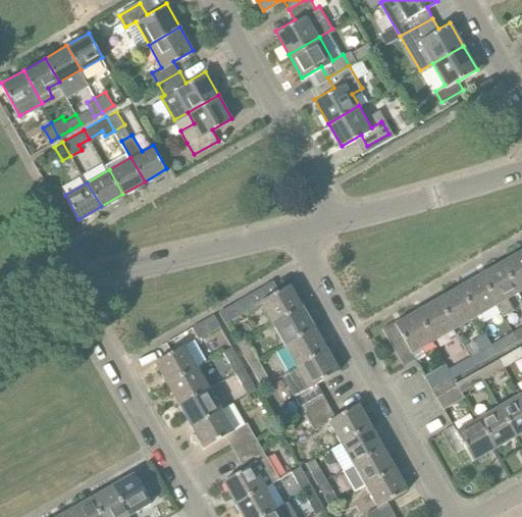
[(519,290),(521,288),(521,248),(502,260),(519,290)]
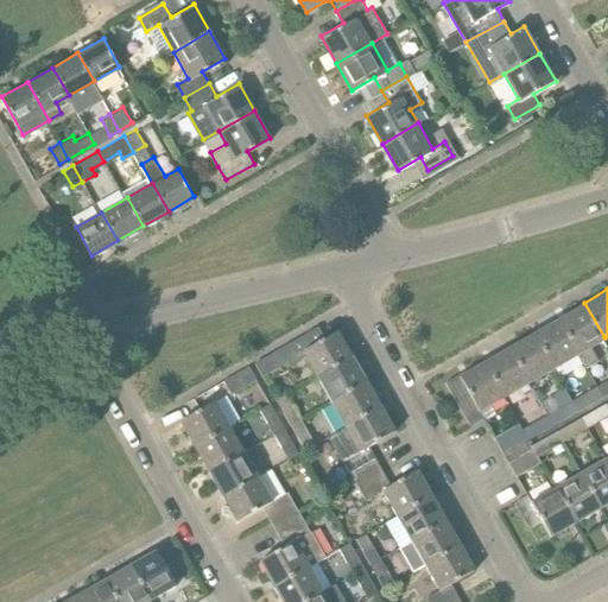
[(580,352),(605,337),(584,303),(561,317),(580,352)]
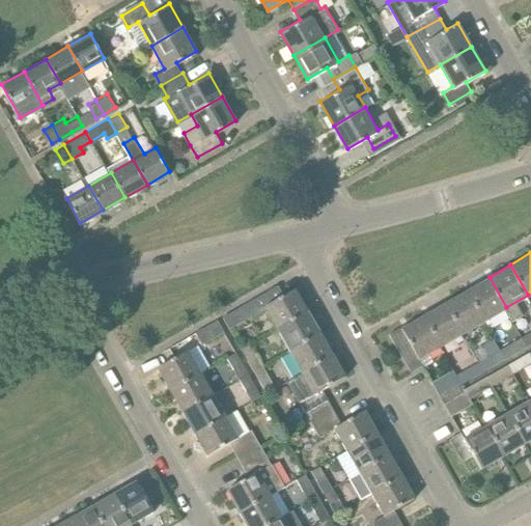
[(485,320),(506,307),(490,277),(468,289),(485,320)]
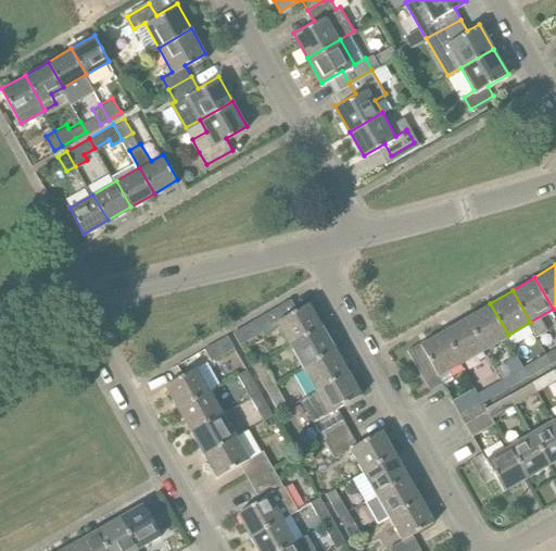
[(290,342),(321,324),(308,301),(297,308),(291,297),(270,308),(277,320),(290,342)]
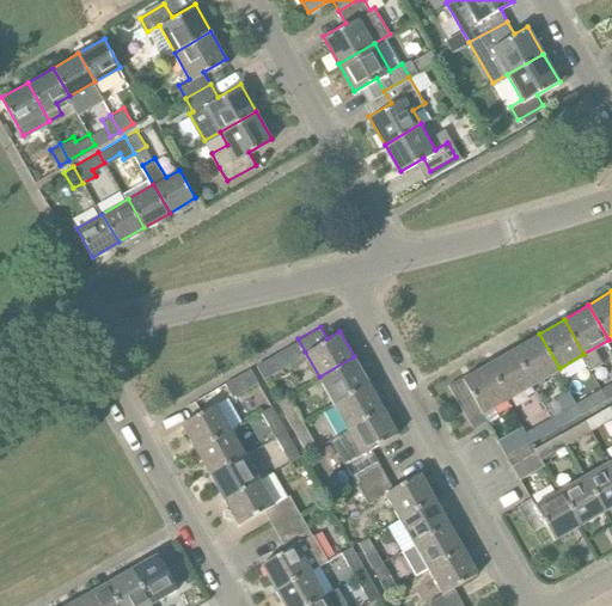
[(534,381),(560,368),(539,334),(514,347),(534,381)]
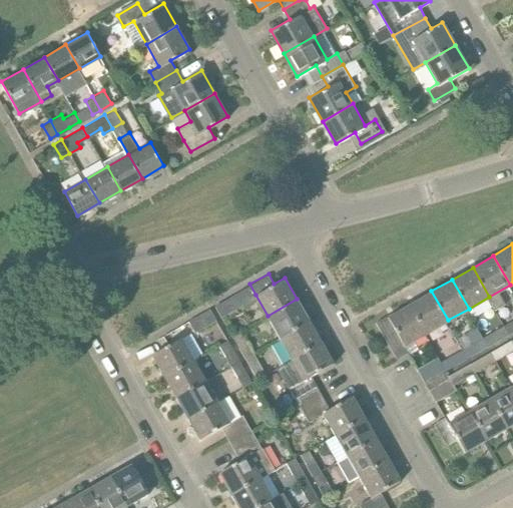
[(427,332),(448,320),(431,291),(411,303),(427,332)]
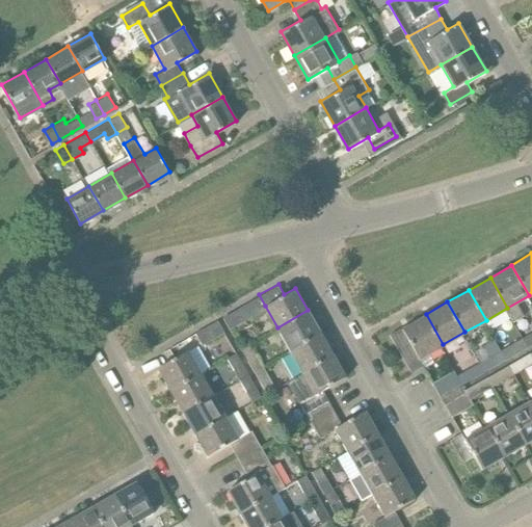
[(250,313),(244,302),(222,315),(230,326),(251,314),(250,313)]
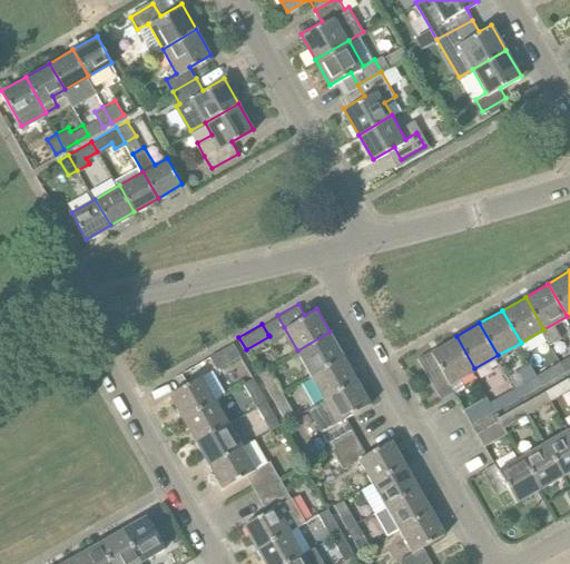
[(311,374),(343,355),(330,332),(297,350),(311,374)]
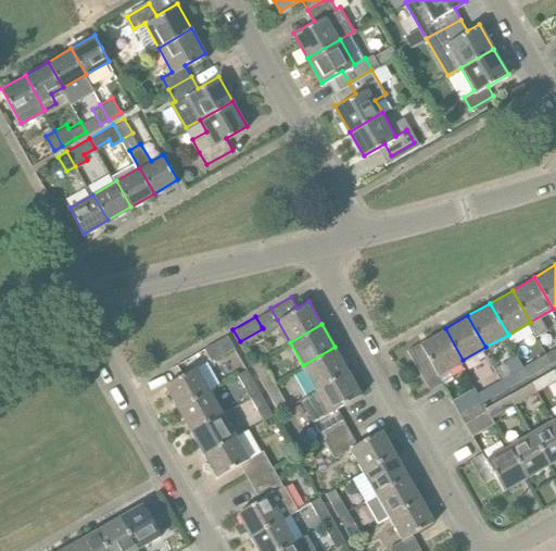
[(438,374),(450,367),(463,360),(445,328),(408,349),(430,387),(441,380),(438,374)]
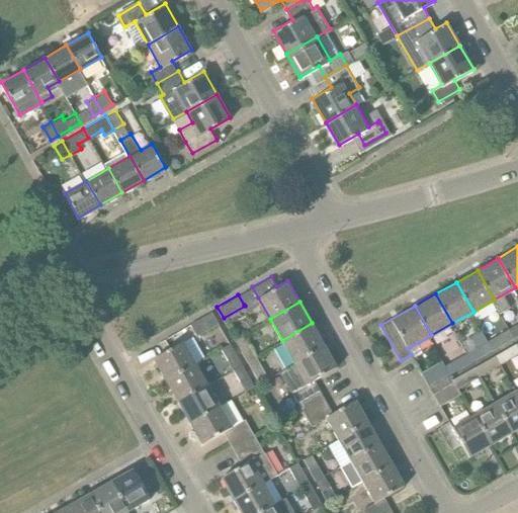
[(189,322),(196,334),(218,321),(211,310),(189,322)]
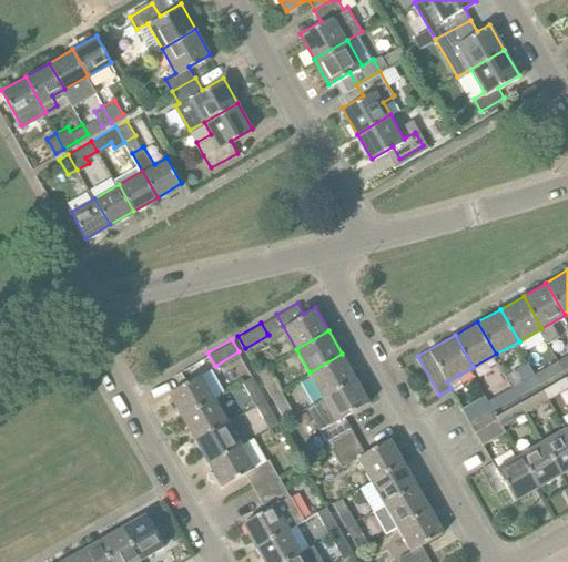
[(567,351),(557,358),(563,368),(567,365),(567,351)]
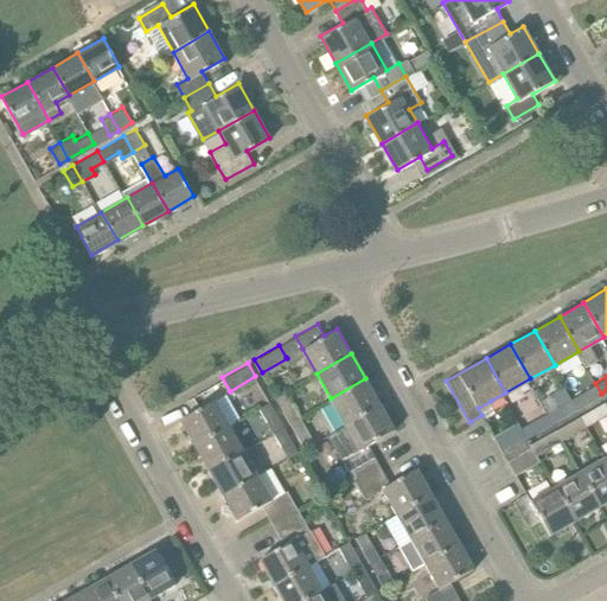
[(345,423),(379,403),(365,378),(331,398),(345,423)]
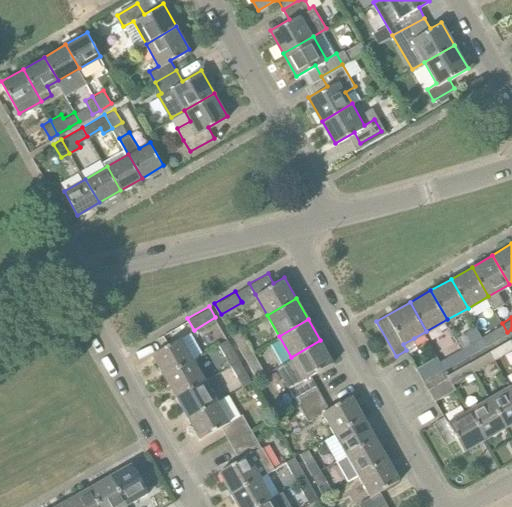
[(502,323),(492,330),(496,338),(507,332),(502,323)]
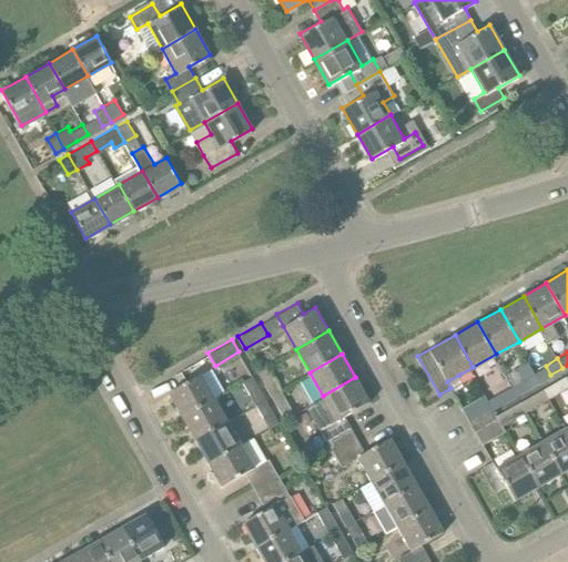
[(535,371),(523,379),(528,388),(540,381),(535,371)]
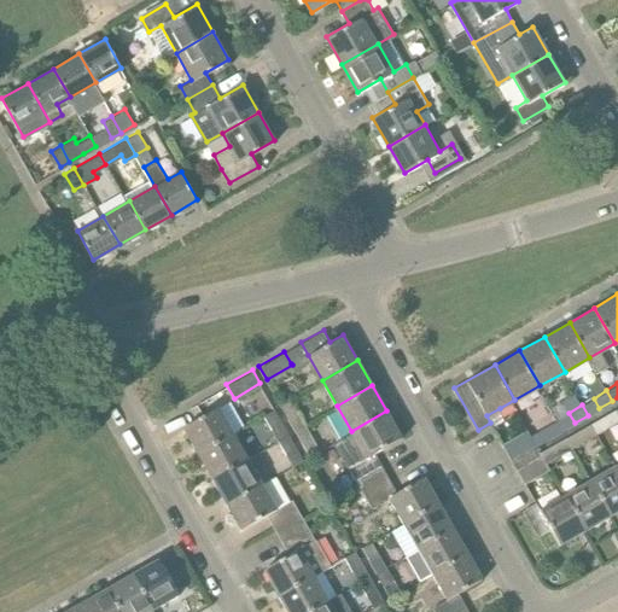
[(232,431),(231,430),(217,406),(182,426),(197,452),(232,431)]
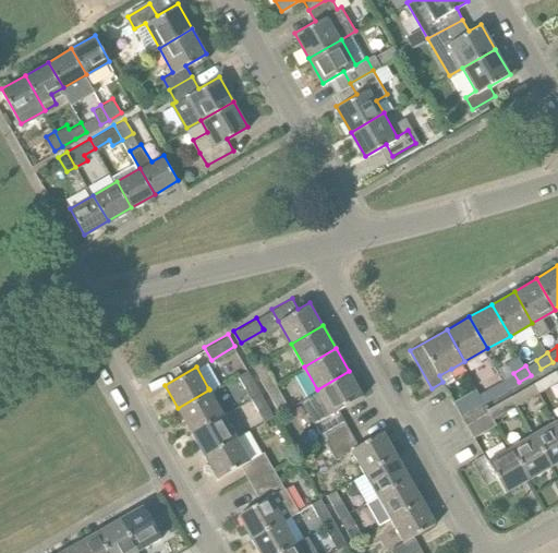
[(238,373),(244,385),(253,380),(246,368),(238,373)]
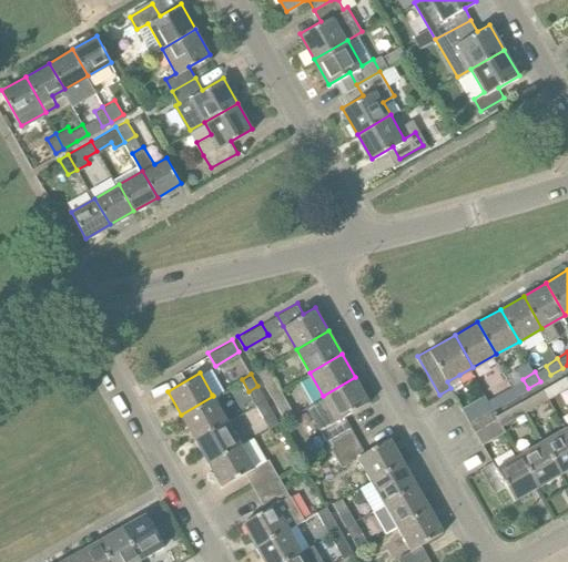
[(264,382),(271,395),(281,389),(273,377),(264,382)]
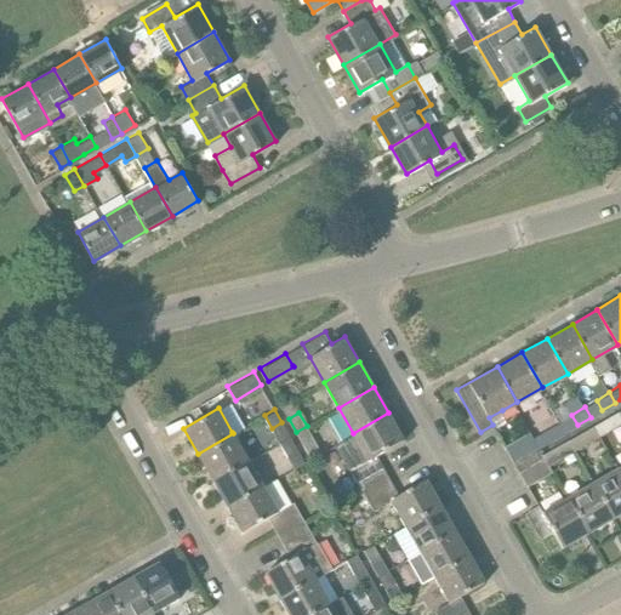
[(351,468),(376,454),(403,438),(388,413),(353,433),(336,443),(351,468)]
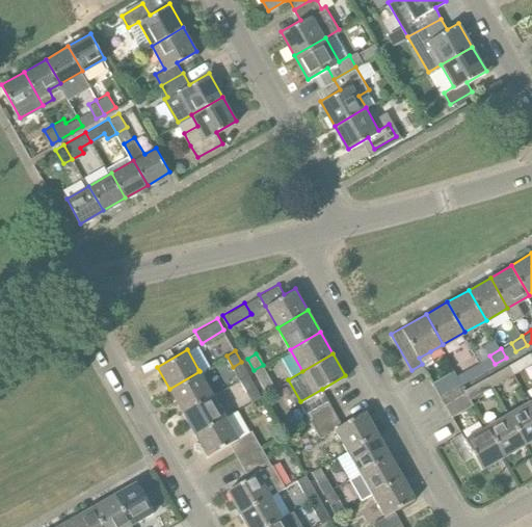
[(514,372),(525,366),(520,357),(509,363),(514,372)]
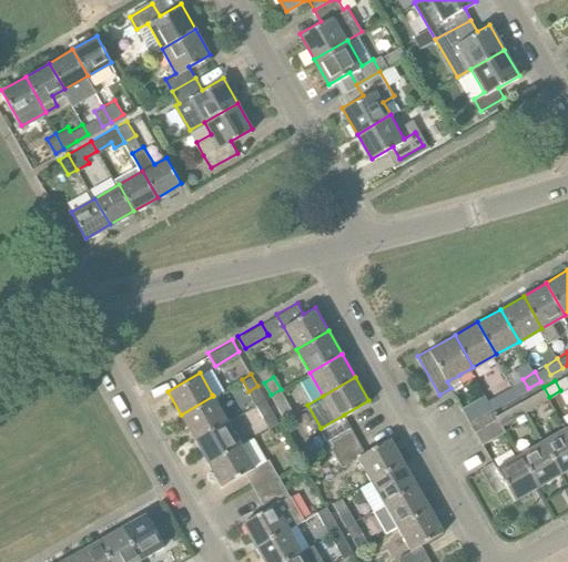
[(511,385),(498,392),(505,401),(517,395),(511,385)]
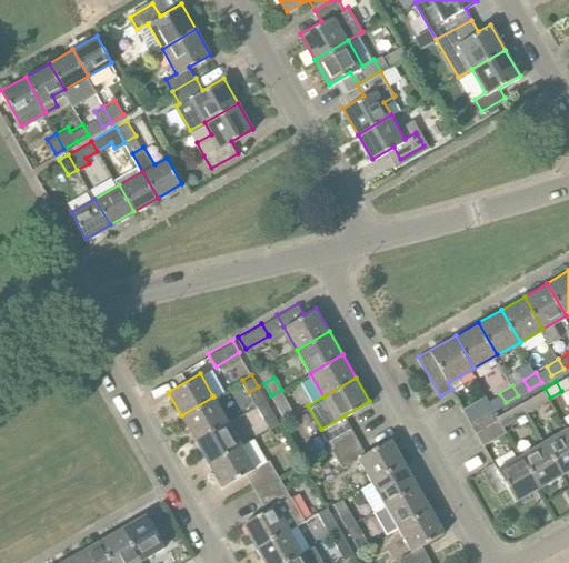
[(470,420),(492,406),(489,399),(486,393),(462,406),(470,420)]
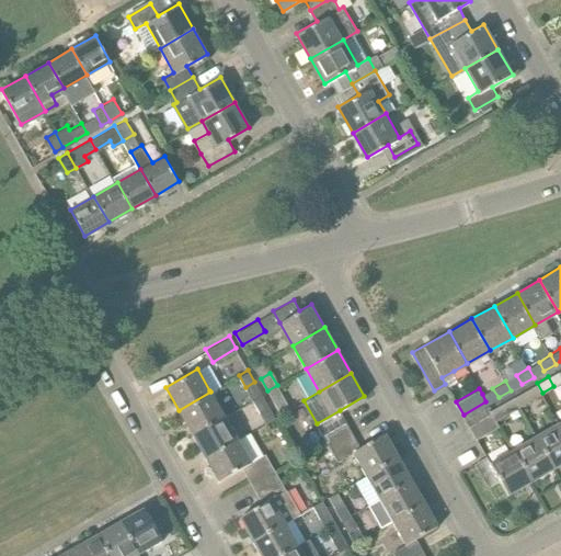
[(519,406),(530,399),(525,389),(514,396),(519,406)]
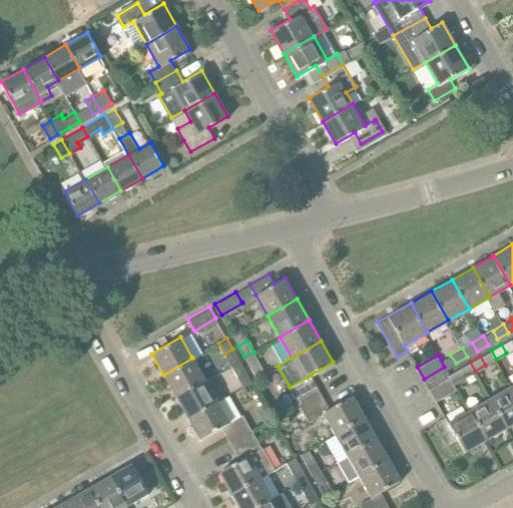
[(175,396),(204,380),(192,358),(163,375),(175,396)]
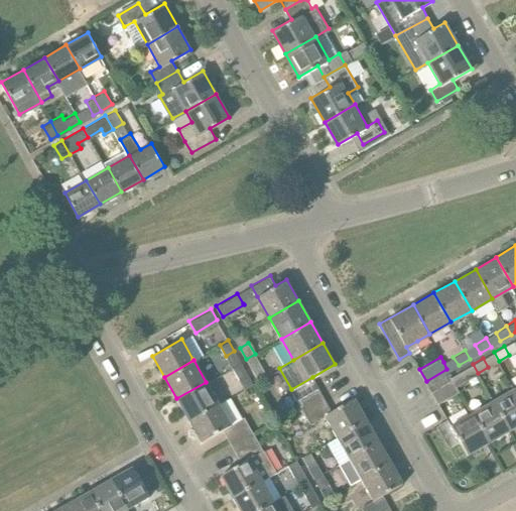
[(237,377),(246,372),(241,362),(232,367),(237,377)]
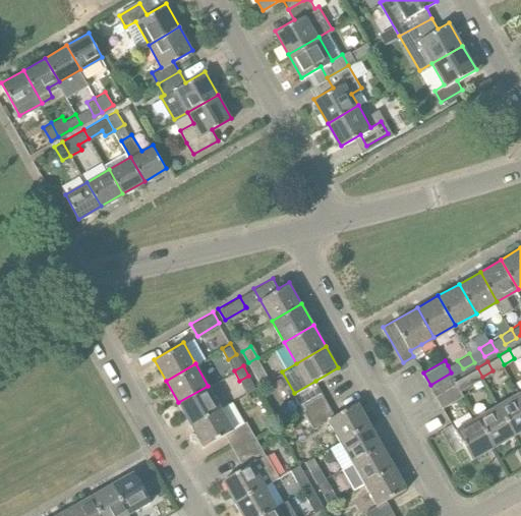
[(270,378),(265,369),(255,375),(261,383),(270,378)]
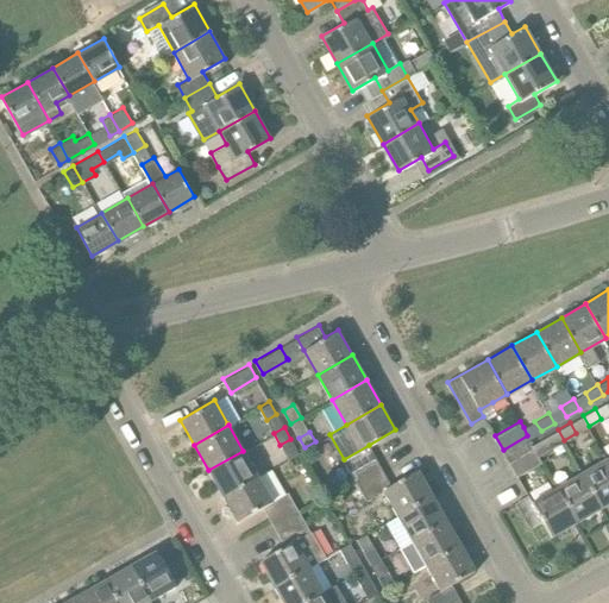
[(510,463),(534,448),(532,444),(528,438),(527,435),(503,450),(510,463)]
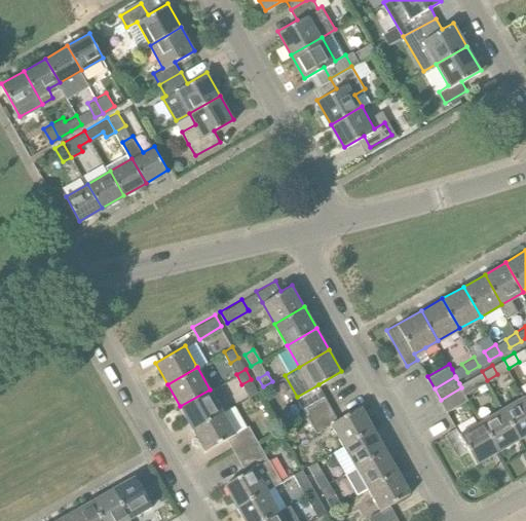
[(465,393),(476,386),(471,377),(459,383),(461,387),(465,393)]
